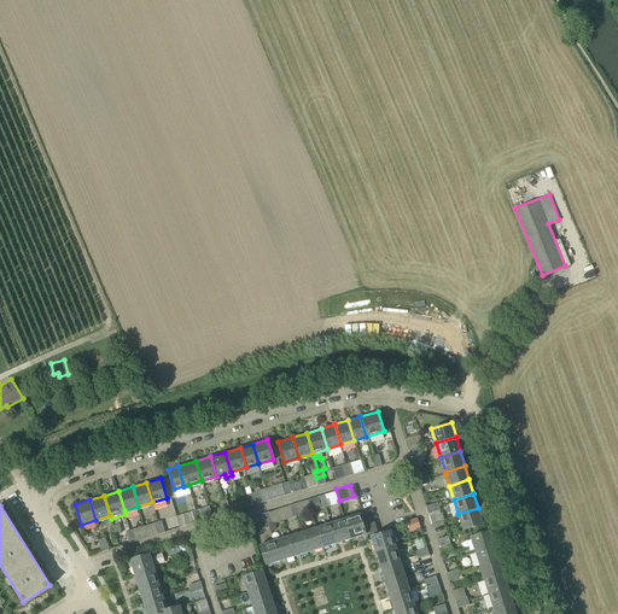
[(483,522),(478,508),(458,514),(462,528),(483,522)]
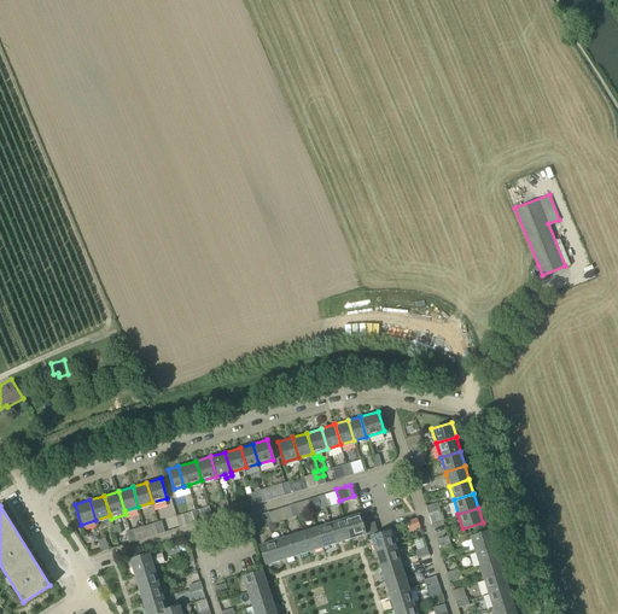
[(172,526),(191,521),(188,510),(169,514),(172,526)]
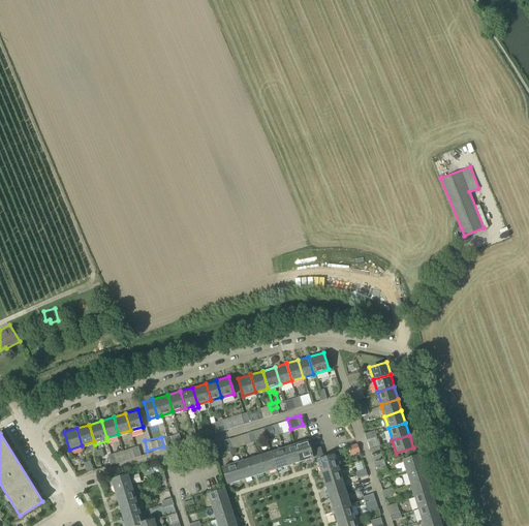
[(294,443),(300,460),(312,457),(307,439),(294,443)]
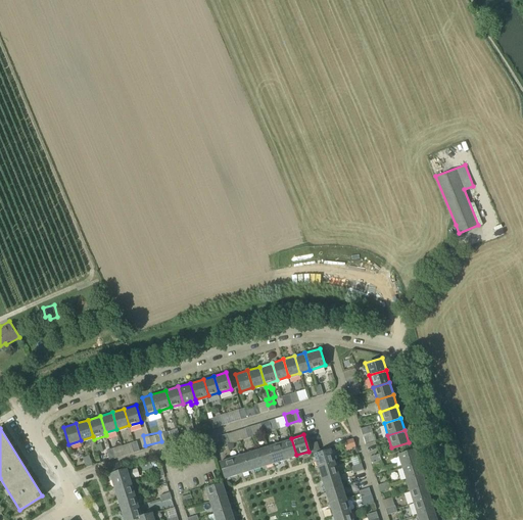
[(345,446),(355,444),(352,437),(343,440),(345,446)]
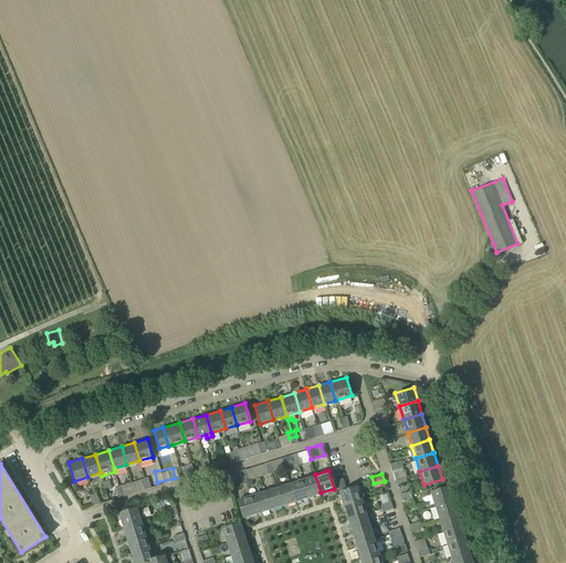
[(321,492),(315,475),(302,478),(308,497),(321,492)]
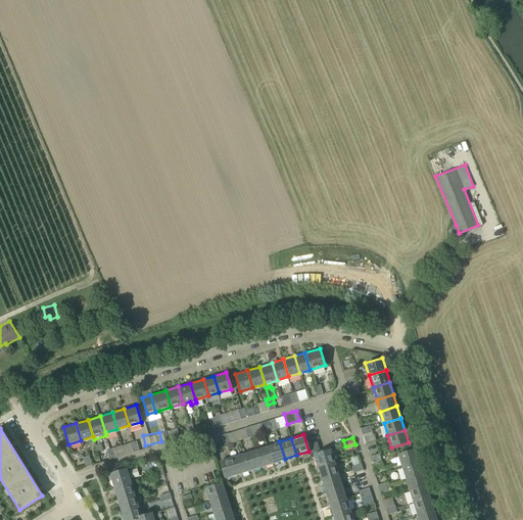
[(310,441),(313,450),(319,447),(317,439),(310,441)]
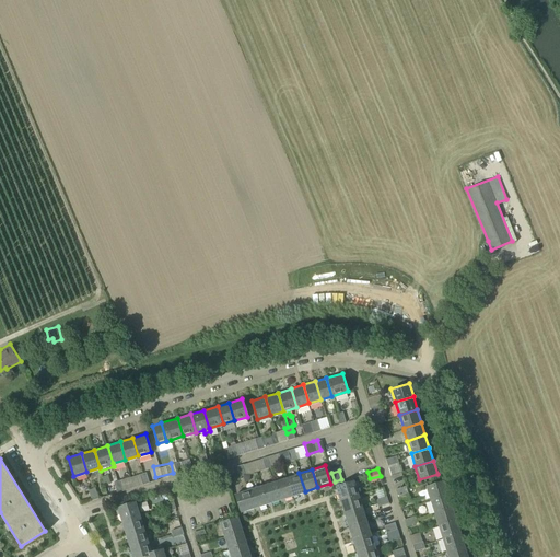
[(287,477),(292,495),(305,491),(299,473),(287,477)]
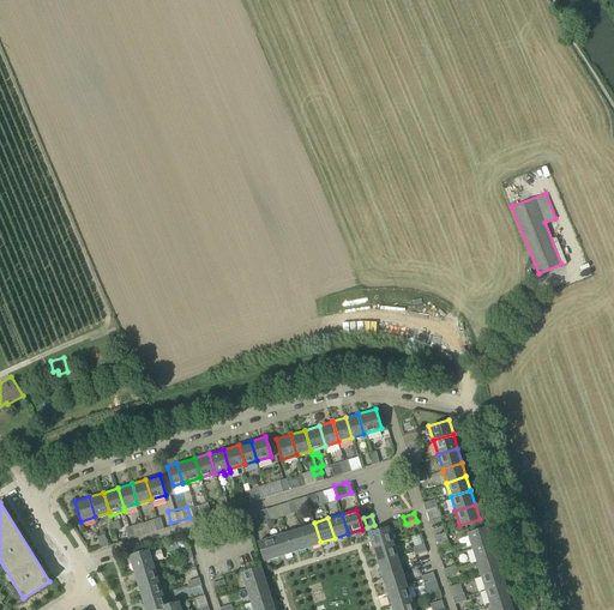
[(300,527),(306,547),(320,542),(314,523),(300,527)]
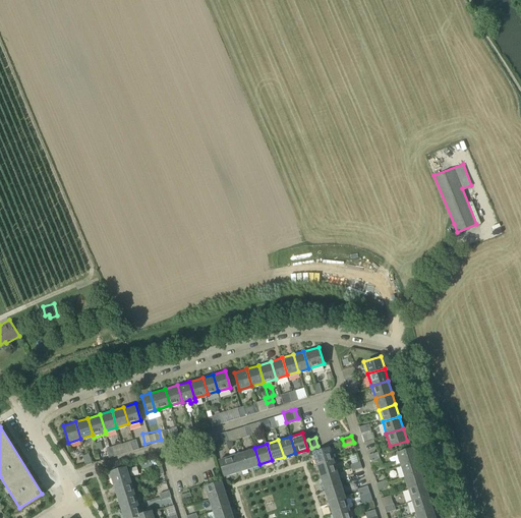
[(316,464),(332,459),(329,447),(312,452),(316,464)]
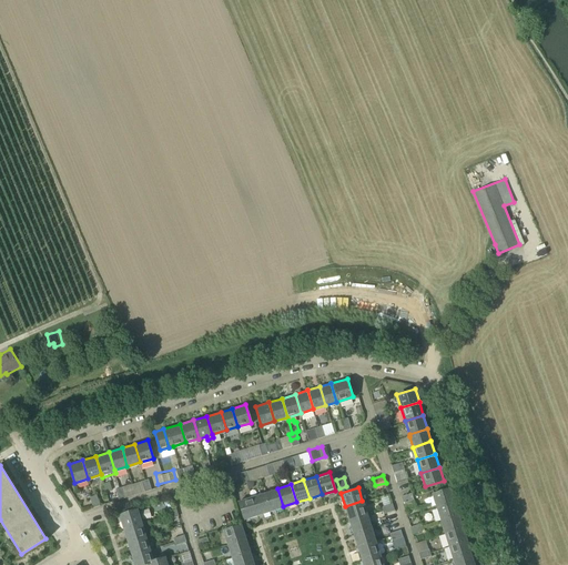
[(436,505),(455,500),(450,487),(433,493),(436,505)]
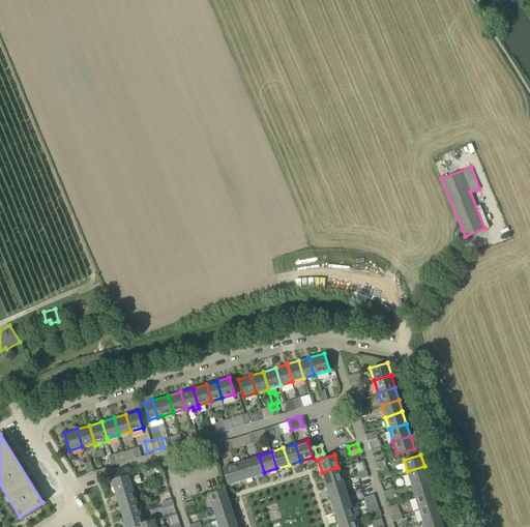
[(264,472),(259,456),(245,459),(252,476),(264,472)]
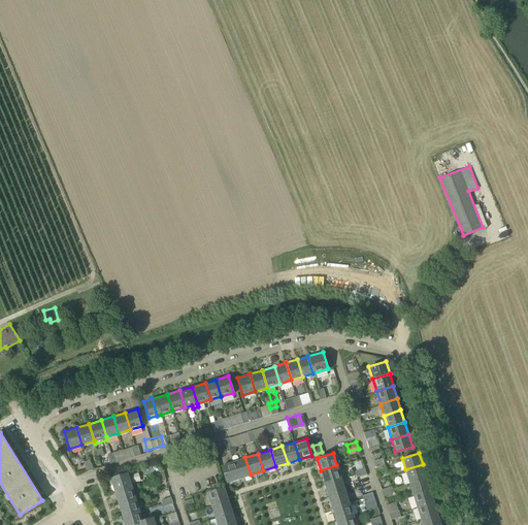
[(234,461),(239,478),(251,474),(244,457),(234,461)]
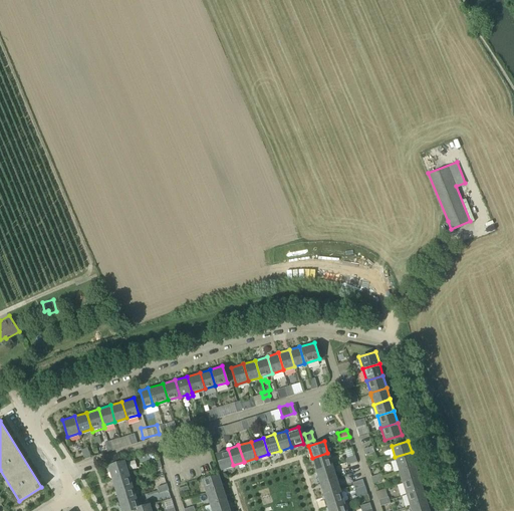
[(221,469),(233,465),(228,449),(216,452),(221,469)]
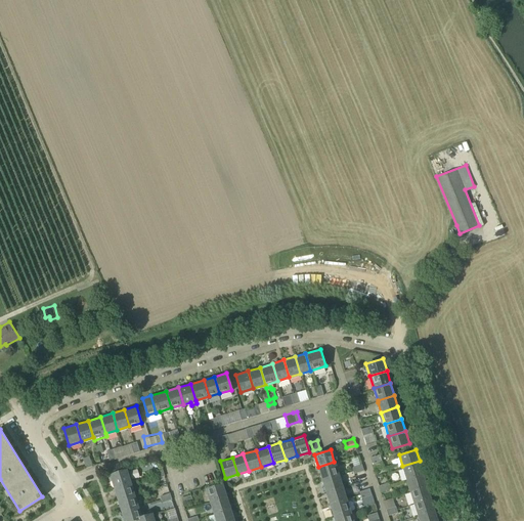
[(420,461),(402,466),(406,478),(423,473),(420,461)]
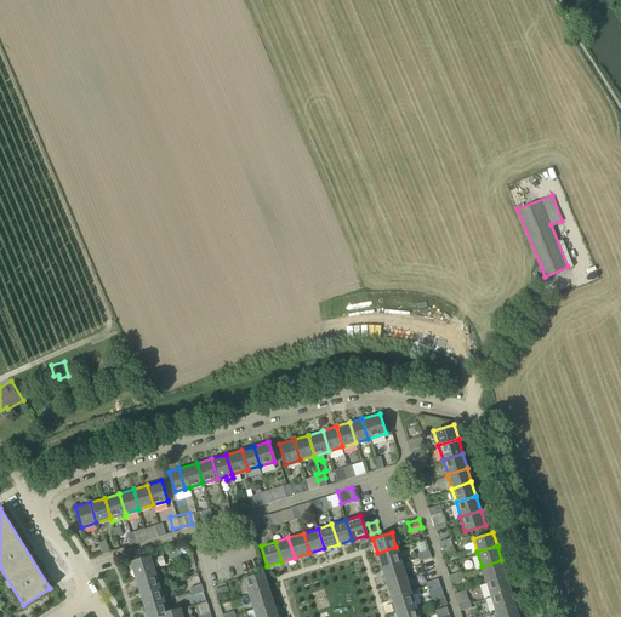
[(377,553),(381,566),(400,560),(396,547),(377,553)]
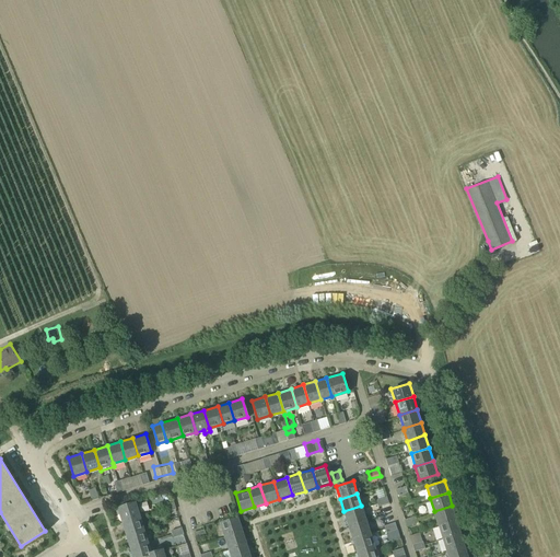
[(123,520),(140,514),(136,501),(118,507),(123,520)]
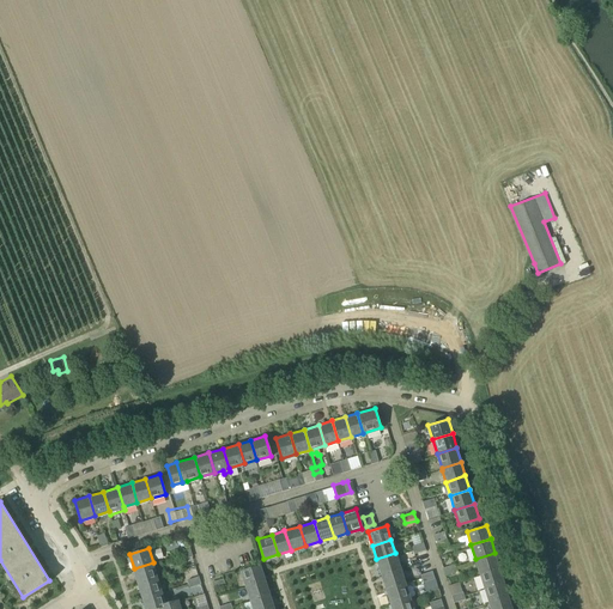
[(376,559),(381,573),(400,567),(395,553),(376,559)]
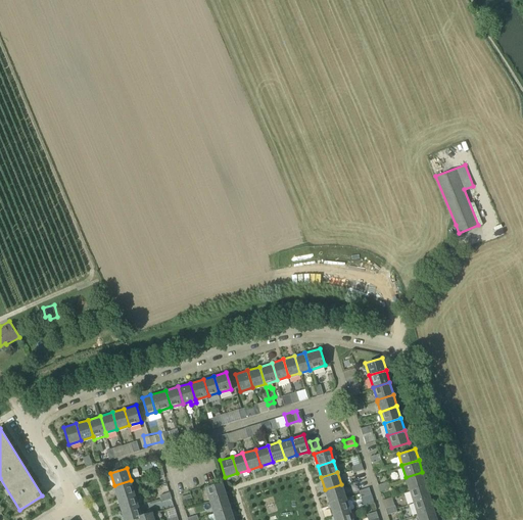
[(422,472),(406,477),(410,488),(426,483),(422,472)]
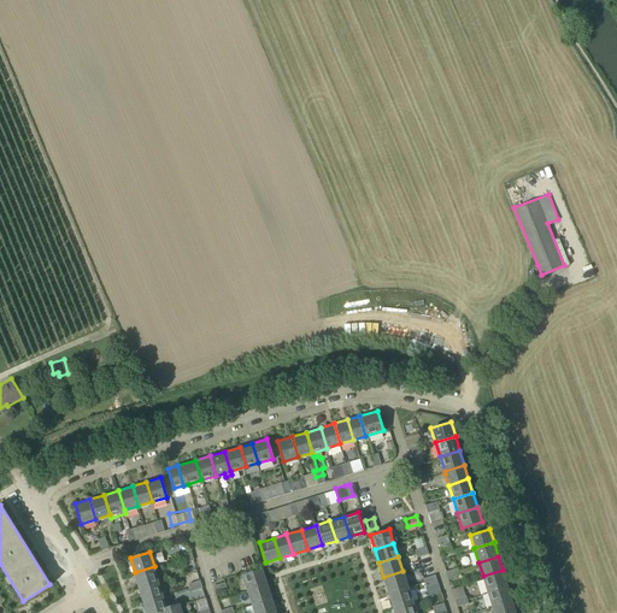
[(139,587),(158,581),(154,566),(135,572),(139,587)]
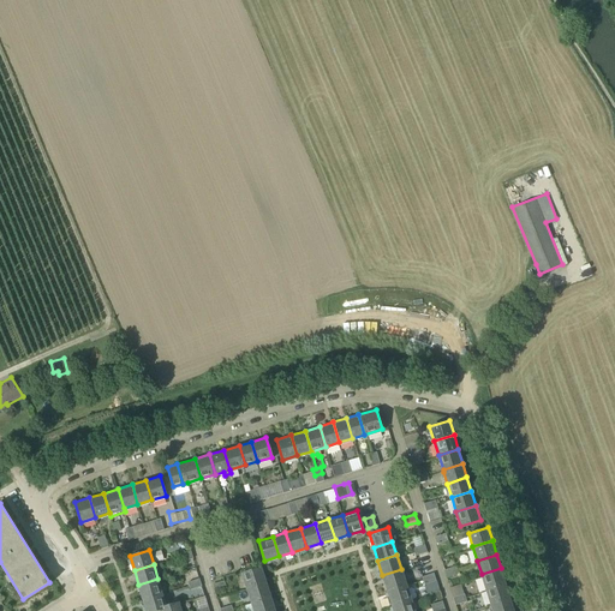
[(242,573),(245,587),(266,580),(261,567),(242,573)]
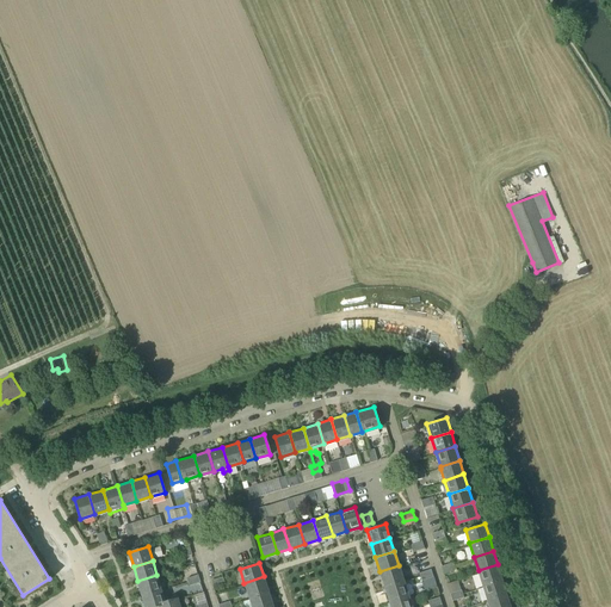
[(498,564),(479,570),(482,584),(503,578),(498,564)]
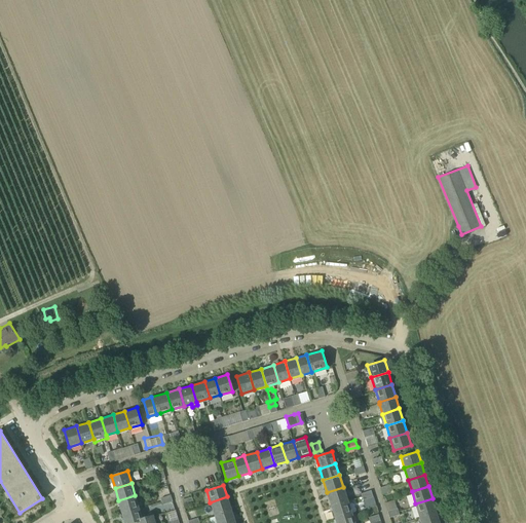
[(327,492),(331,505),(347,499),(343,487),(327,492)]
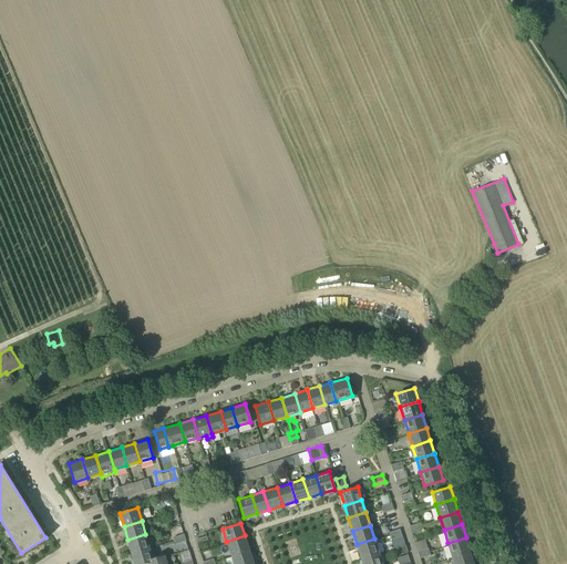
[(145,534),(127,540),(132,552),(150,546),(145,534)]
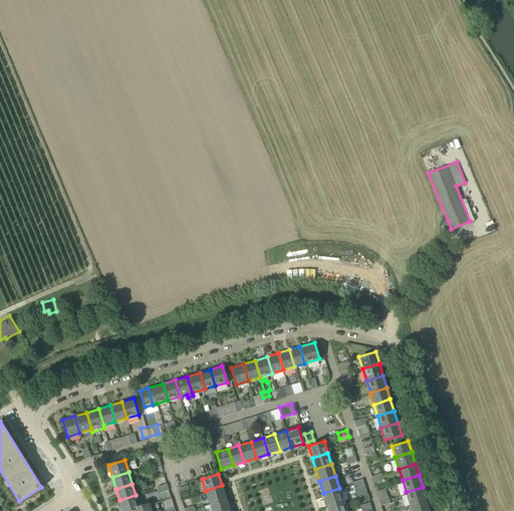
[(209,502),(226,497),(222,485),(205,491),(209,502)]
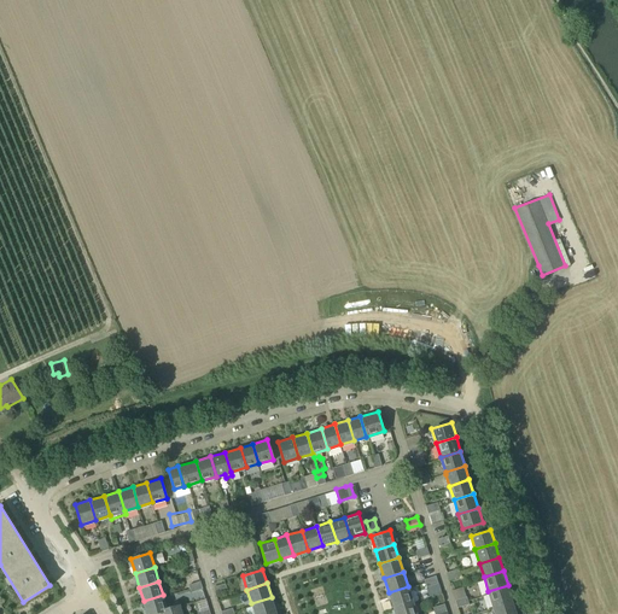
[(508,585),(488,591),(493,606),(512,600),(508,585)]
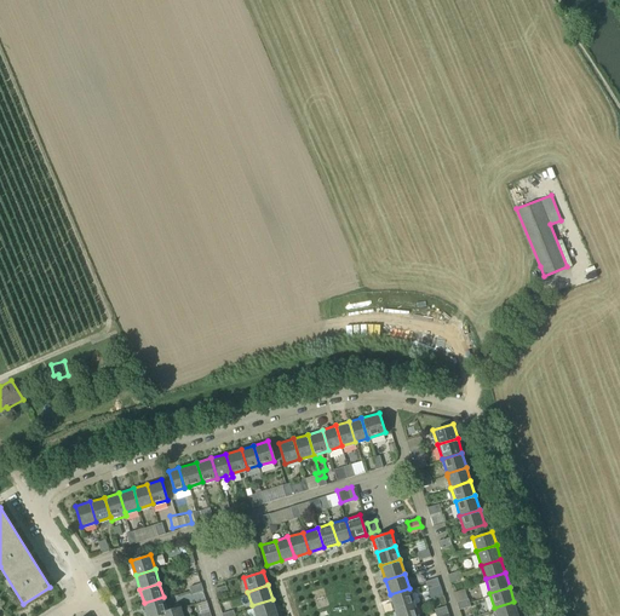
[(390,594),(394,608),(413,602),(409,588),(390,594)]
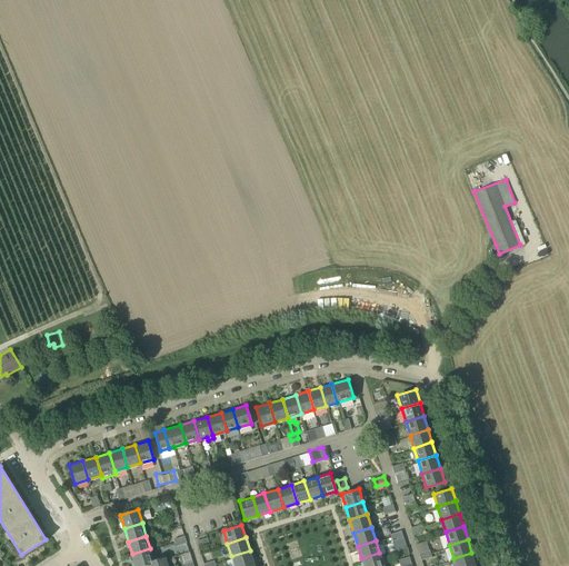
[(150,548),(132,554),(135,565),(141,565),(148,564),(155,562),(153,560),(150,548)]
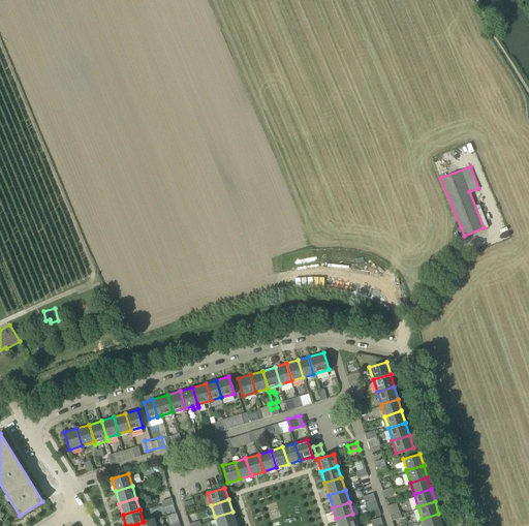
[(218,525),(228,525),(237,524),(232,512),(215,517),(218,525)]
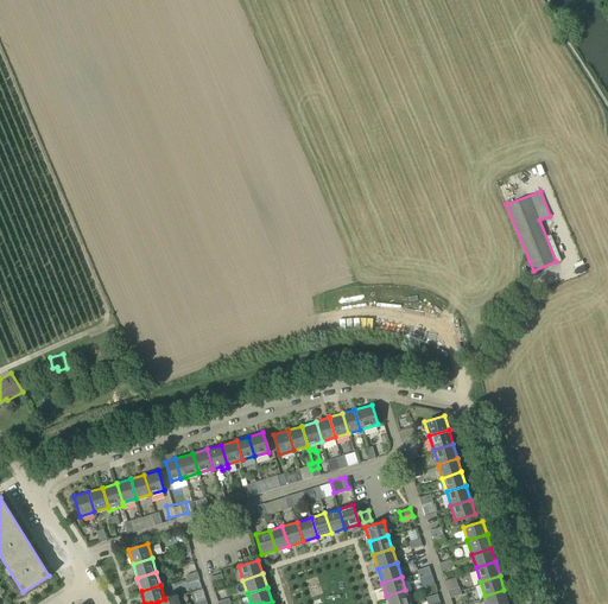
[(409,603),(405,590),(386,596),(388,603),(409,603)]
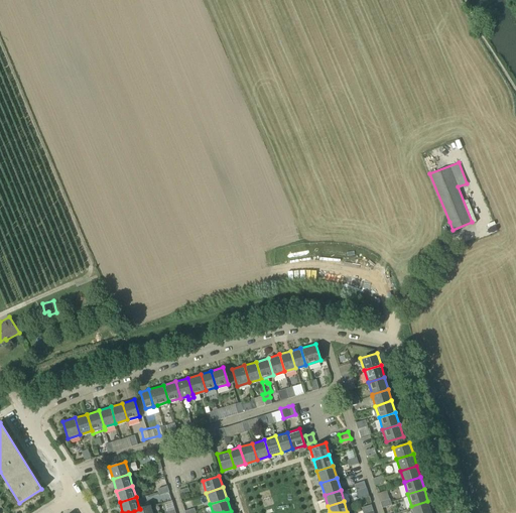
[(427,501),(411,506),(413,512),(428,512),(431,512),(427,501)]
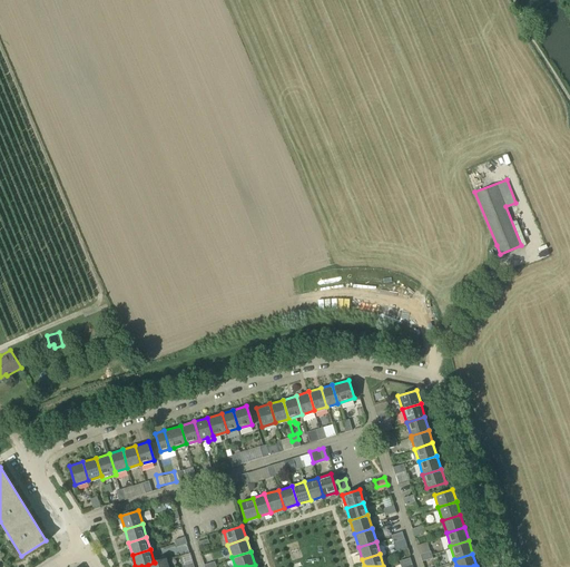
[(399,566),(413,566),(410,556),(404,557),(406,564),(402,566),(399,566)]
